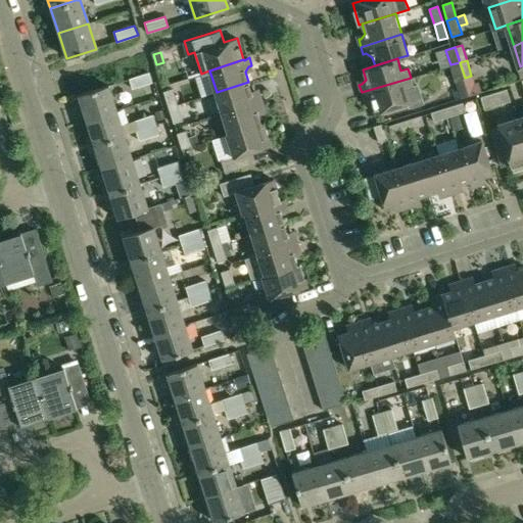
[(460,62),(450,64),(456,81),(465,78),(460,62)]
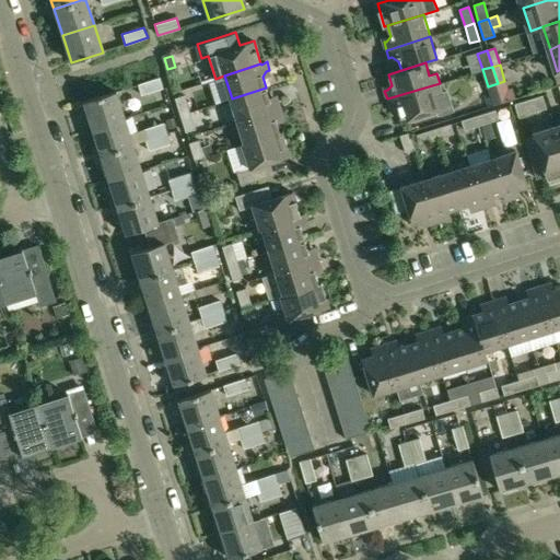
[(160,78),(137,84),(141,95),(164,89),(160,78)]
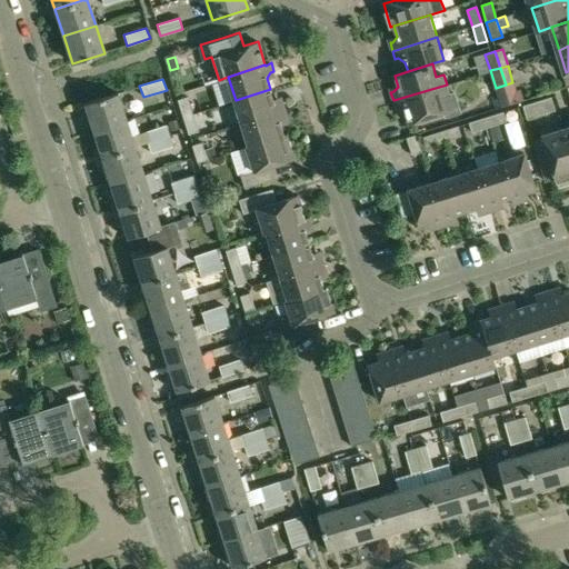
[(439,87),(393,100),(396,108),(399,107),(406,111),(409,122),(446,111),(442,98),(450,95),(447,85),(439,87)]
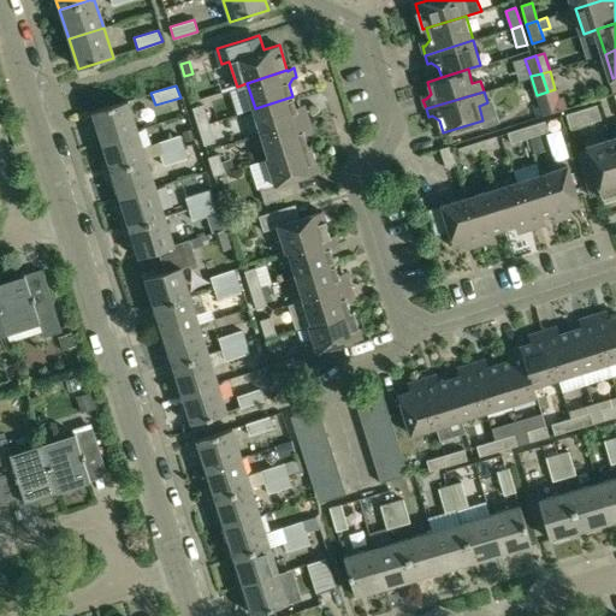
[(292,96),(255,108),(262,134),(309,118),(307,110),(303,110),(296,107),(292,96)]
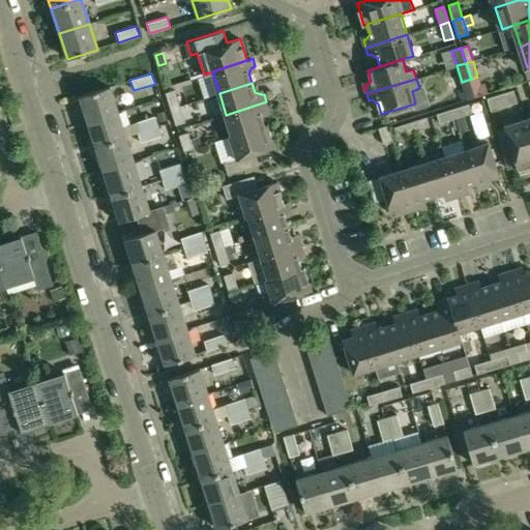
[(110,86),(79,95),(87,121),(118,111),(110,86)]
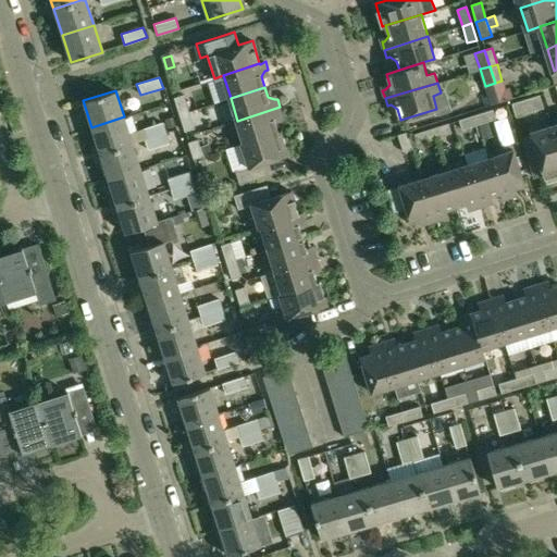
[(184,96),(175,98),(180,114),(188,112),(184,96)]
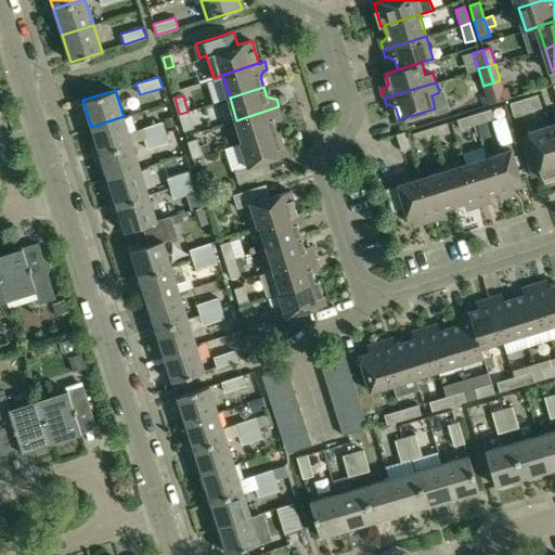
[(537,95),(510,103),(514,116),(541,107),(537,95)]
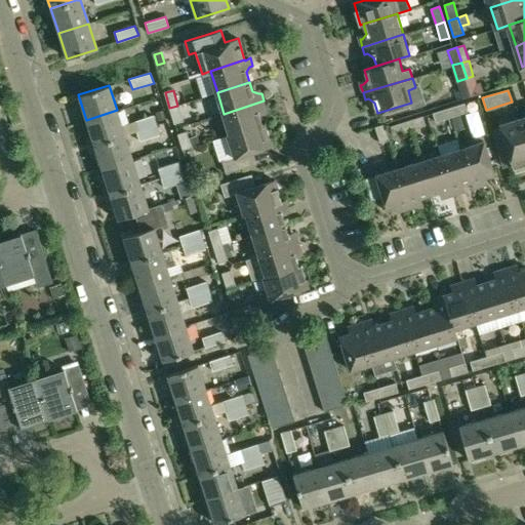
[(264,101),(224,114),(231,134),(263,124),(259,115),(263,109),(266,108),(264,101)]
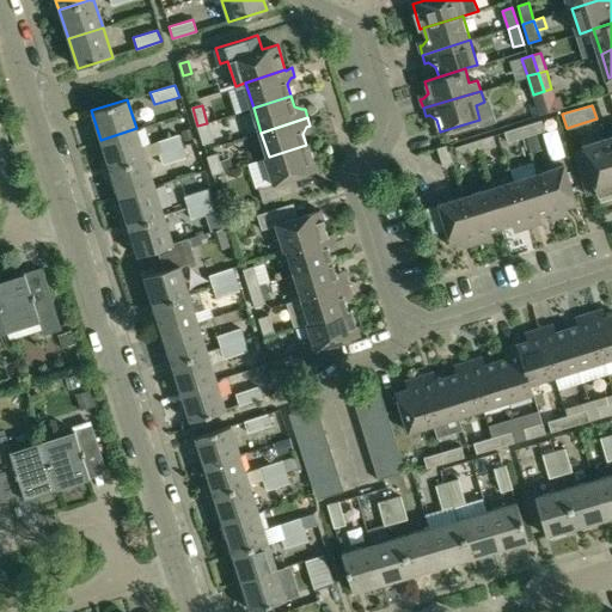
[(540,122),(522,128),(526,136),(544,130),(540,122)]
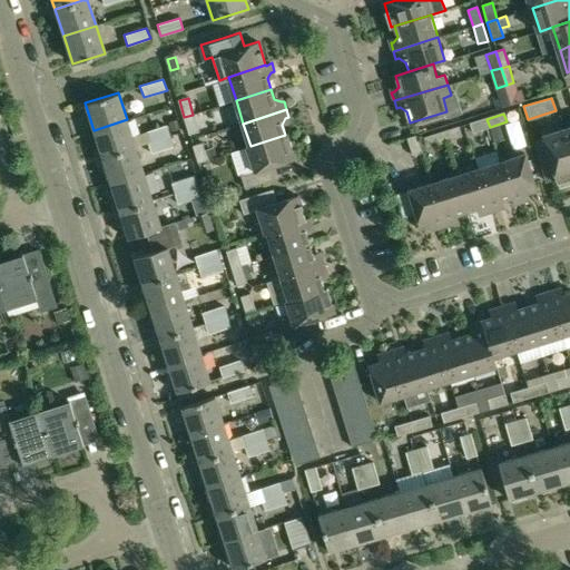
[(193,115),(184,117),(189,135),(198,131),(193,115)]
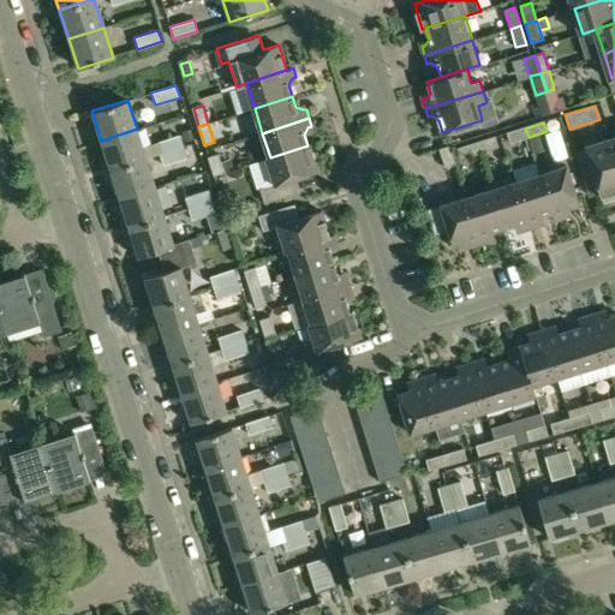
[(137,129),(101,141),(111,169),(145,157),(137,129)]
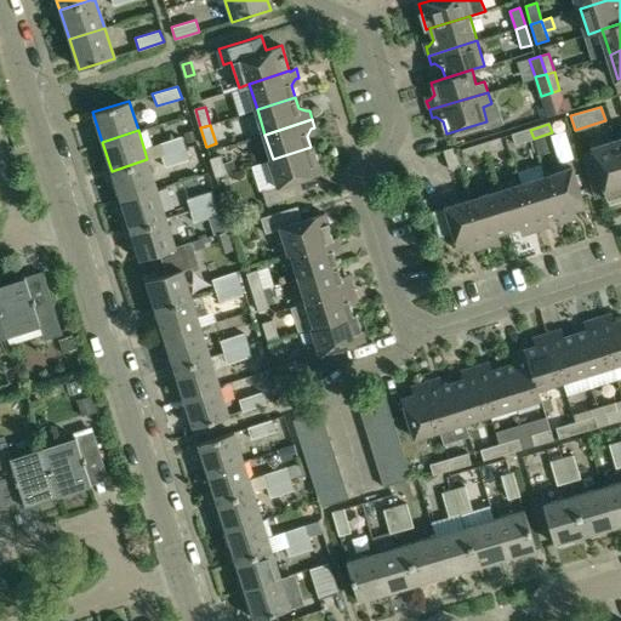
[(192,130),(183,134),(186,143),(195,141),(192,130)]
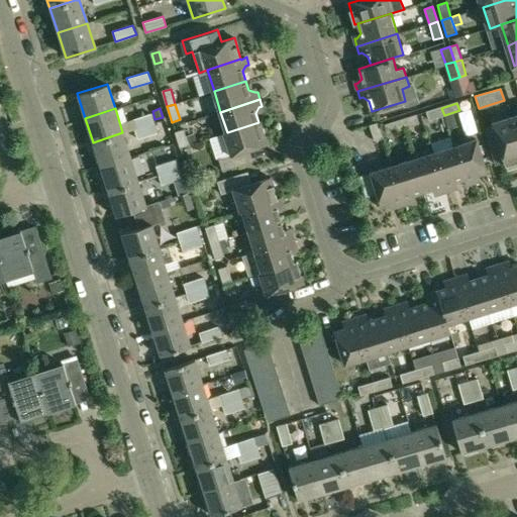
[(441,108),(426,112),(429,120),(444,115),(441,108)]
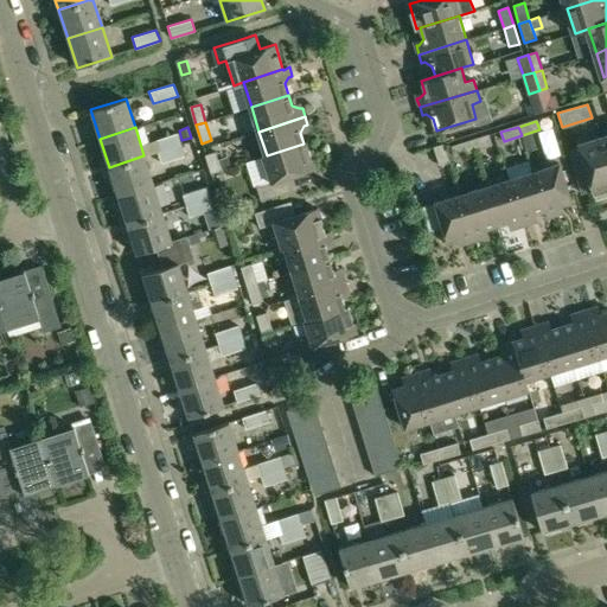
[(178,133),(153,141),(157,152),(181,144),(178,133)]
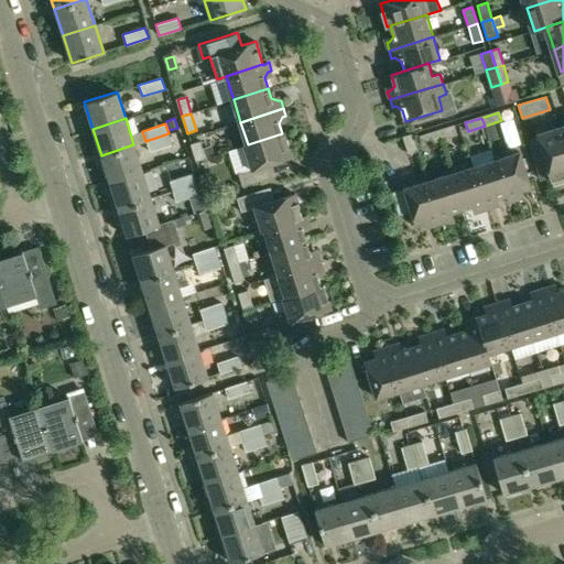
[(454,126),(437,131),(440,139),(456,134),(454,126)]
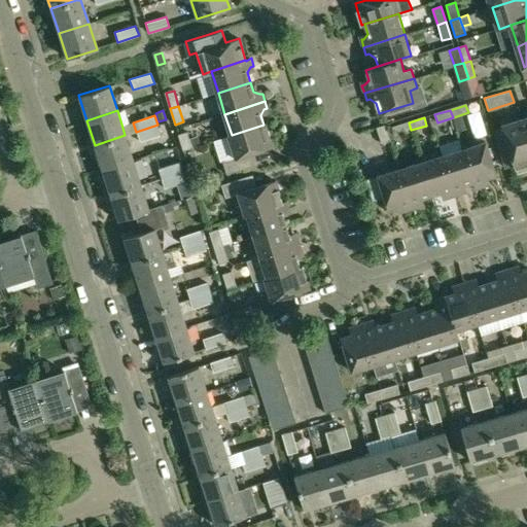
[(504,128),(496,131),(507,168),(516,166),(517,169),(526,165),(526,142),(520,119),(503,126),(504,128)]
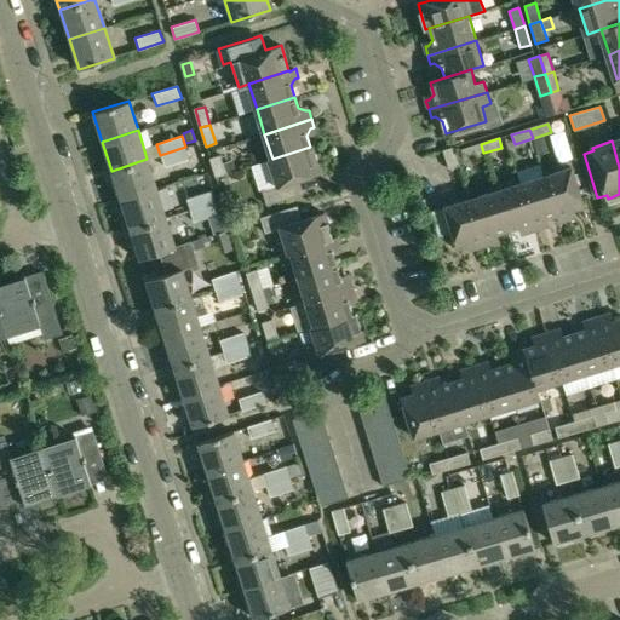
[(481,144),(461,150),(465,159),(483,153),(481,144)]
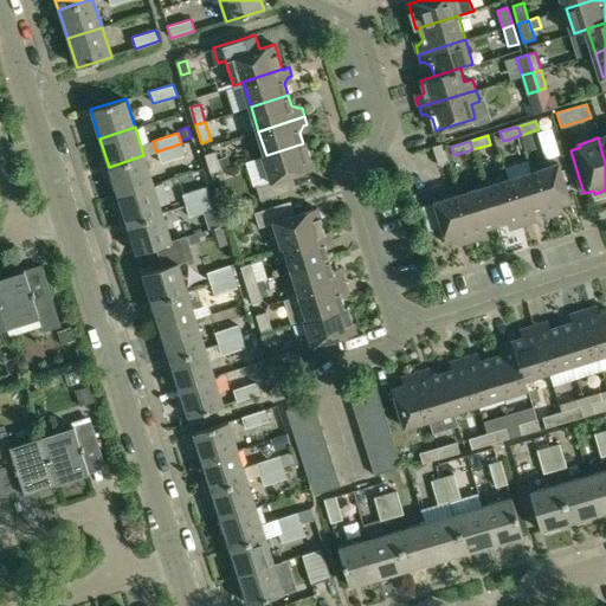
[(271,181),(257,186),(260,201),(289,192),(284,178),(315,168),(307,142),(303,143),(266,155),(263,156),(271,181)]
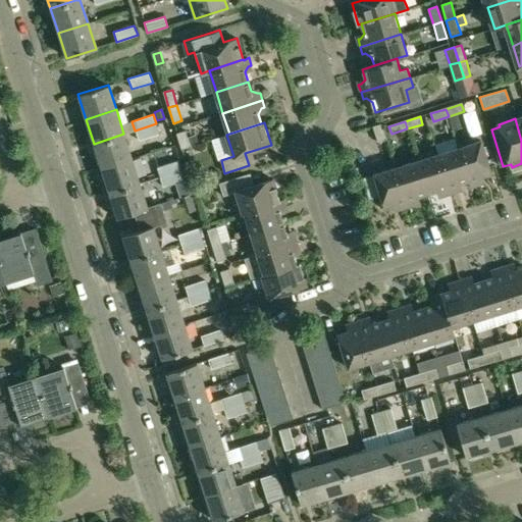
[(156,123),(135,131),(139,141),(159,134),(156,123)]
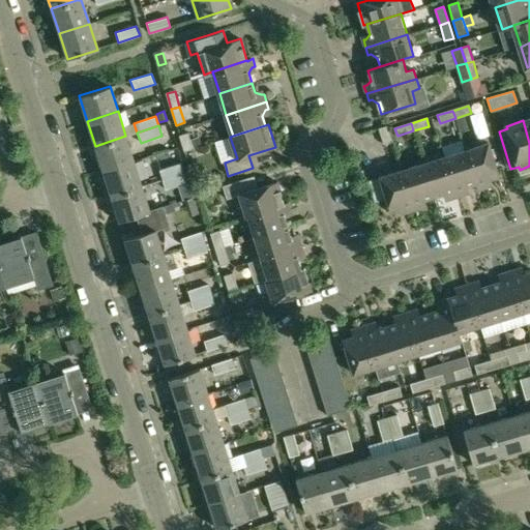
[(387,126),(378,129),(383,145),(391,143),(387,126)]
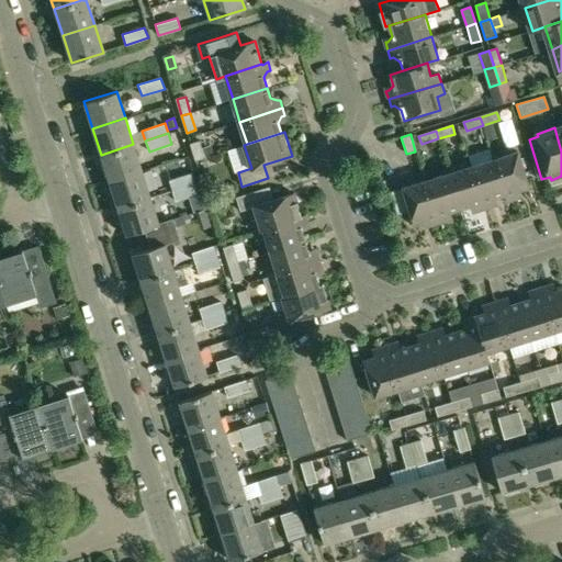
[(199,141),(191,144),(195,160),(204,157),(199,141)]
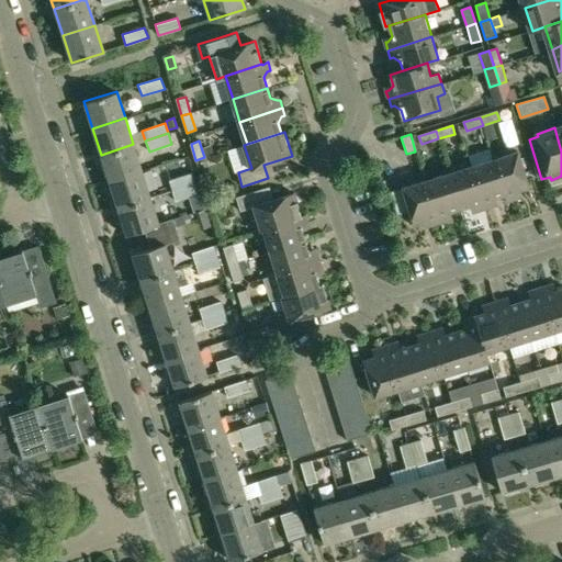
[(133,144),(101,155),(110,181),(142,171),(133,144)]
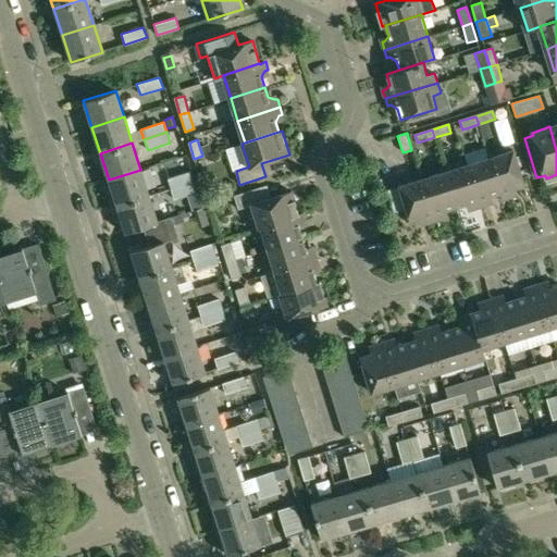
[(516,149),(492,157),(504,192),(502,193),(504,200),(512,197),(511,194),(516,188),(527,185),(516,149)]
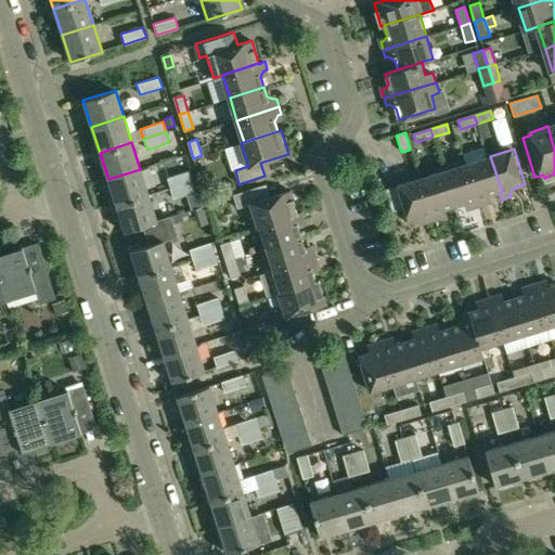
[(490,156),(467,163),(481,206),(489,203),(488,199),(491,194),(500,192),(502,191),(490,156)]
